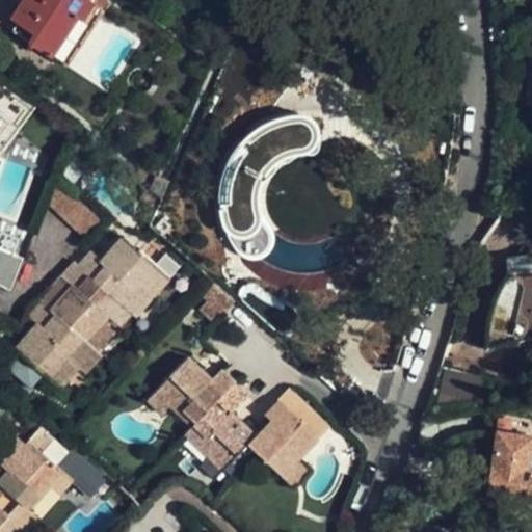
[(23,0),(10,18),(18,23),(14,28),(63,62),(103,7),(94,1),(95,0),(23,0)]
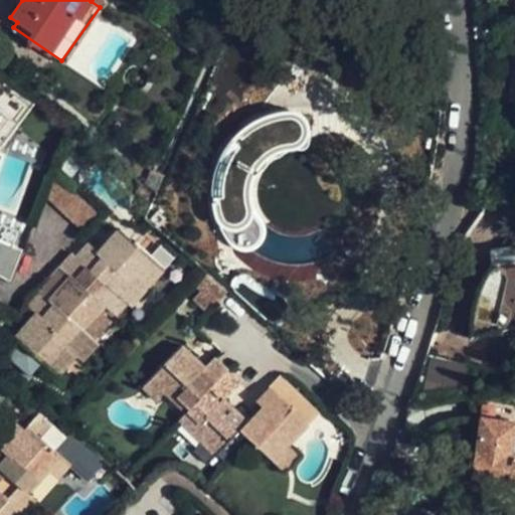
[(0,151),(23,121),(4,106),(0,110),(0,151)]
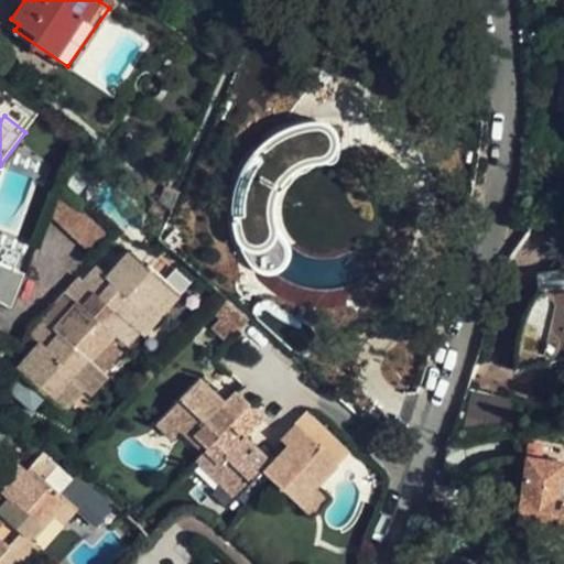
[(307,176),(328,173),(336,161),(338,148),(335,134),(325,123),(311,118),(273,131),(243,159),(228,195),(228,236),(243,272),(258,281),(273,282),(286,275),(295,262),(296,247),(284,229),(282,209),(291,190),(307,176)]
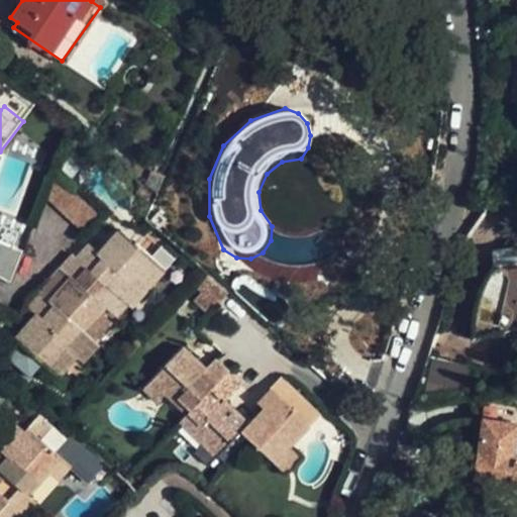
[(54,170),(44,197),(83,231),(101,212),(54,170)]
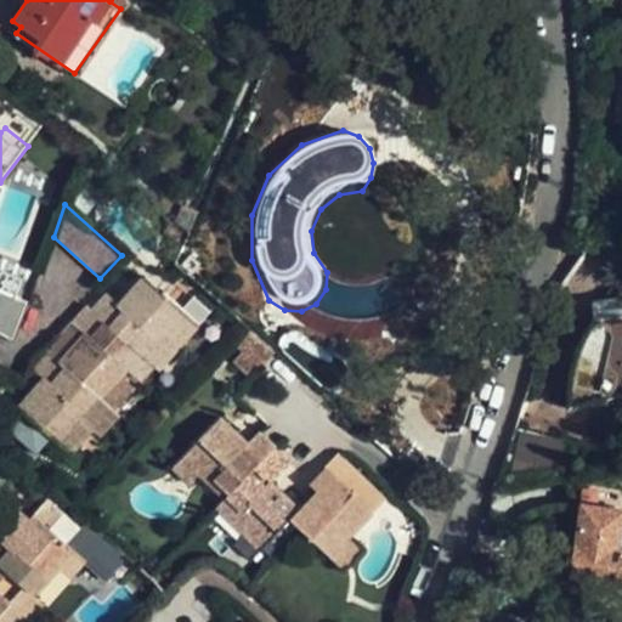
[(175,221),(187,230),(194,211),(182,207),(175,221)]
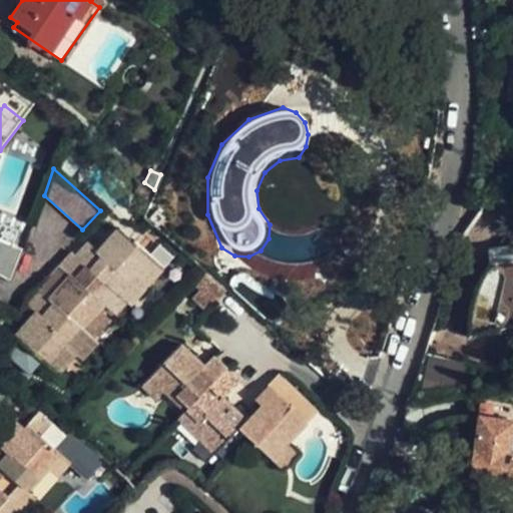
[(73,254),(68,250),(23,303),(33,311),(12,335),(20,341),(44,363),(52,371),(70,351),(77,357),(93,339),(87,332),(103,315),(95,307),(100,301),(111,312),(123,298),(126,301),(157,267),(115,228),(97,249),(86,240),(73,254)]
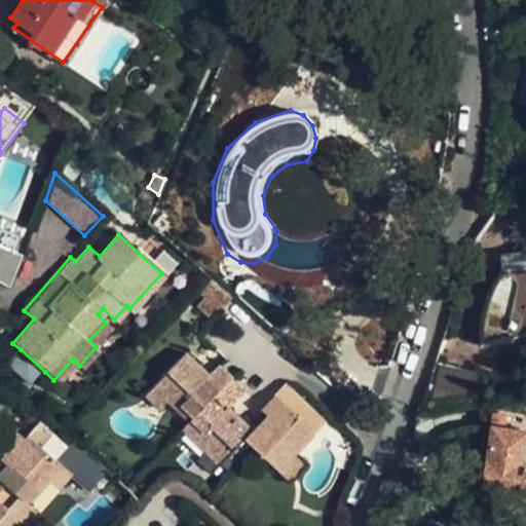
[(0,280),(14,289),(26,255),(0,245),(0,280)]
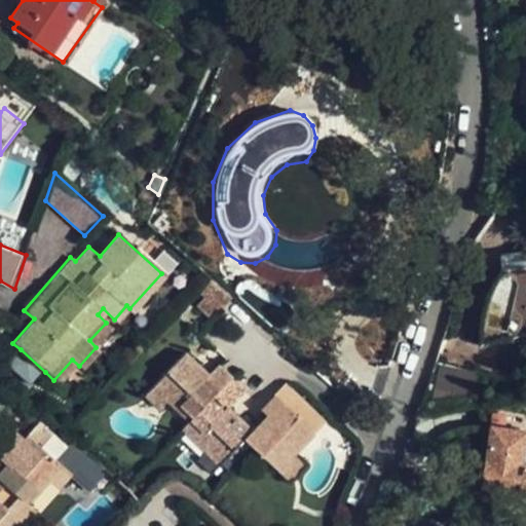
[(498,255),(501,268),(492,283),(483,312),(483,338),(483,346),(525,335),(525,249),(521,252),(498,255)]
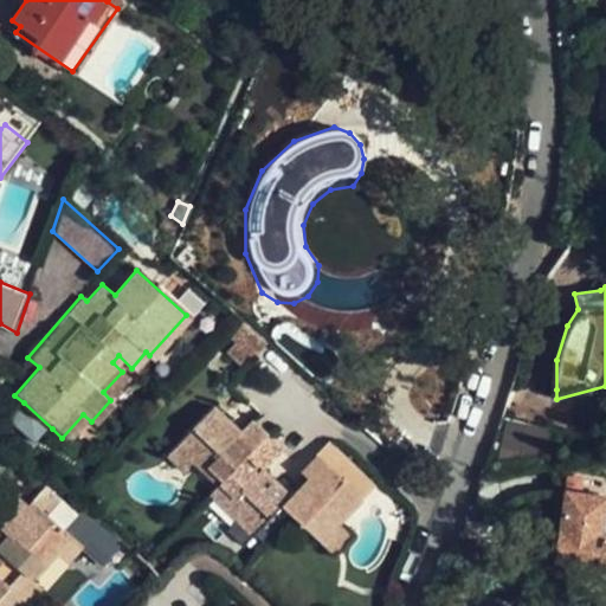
[(253,355),(271,336),(249,315),(231,334),(253,355)]
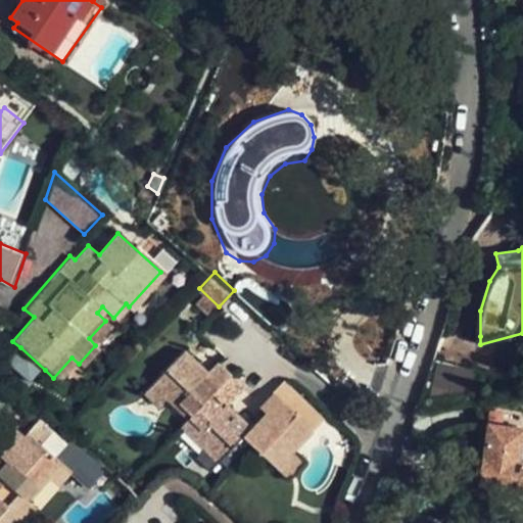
[(239,291),(278,325),(288,314),(275,301),(275,302),(248,280),(239,291)]
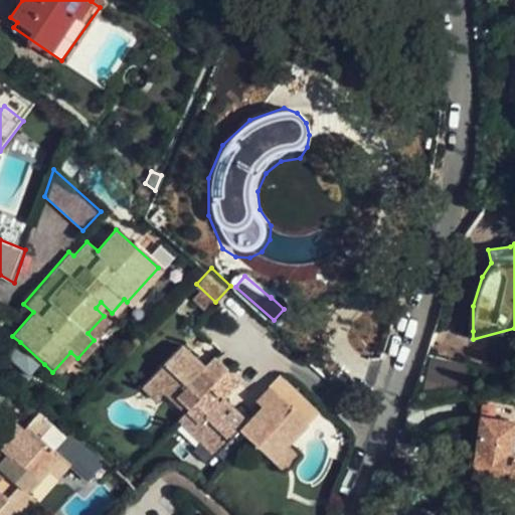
[(44,364),(20,342),(10,353),(33,375),(44,364)]
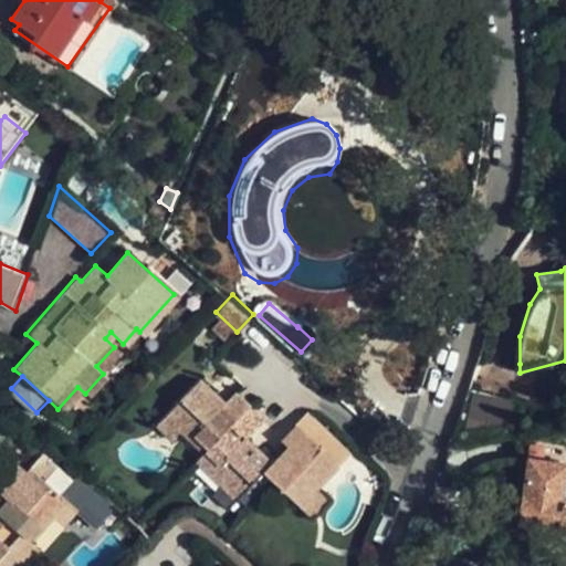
[(208,446),(247,405),(230,389),(222,398),(200,377),(169,409),(187,426),(208,446)]
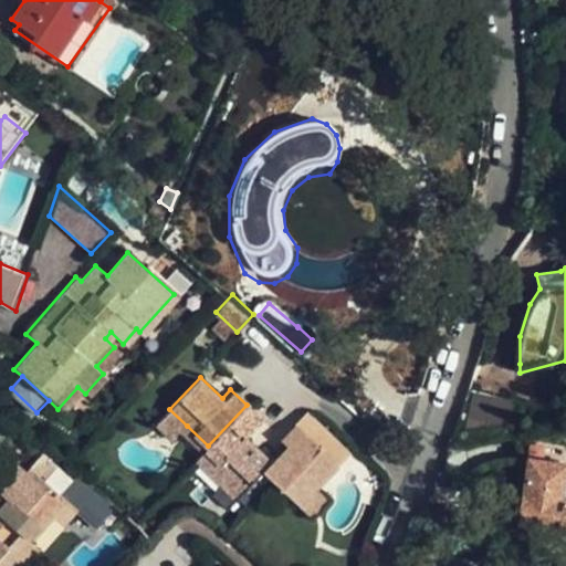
[(472,389),(468,417),(510,423),(514,396),(472,389)]
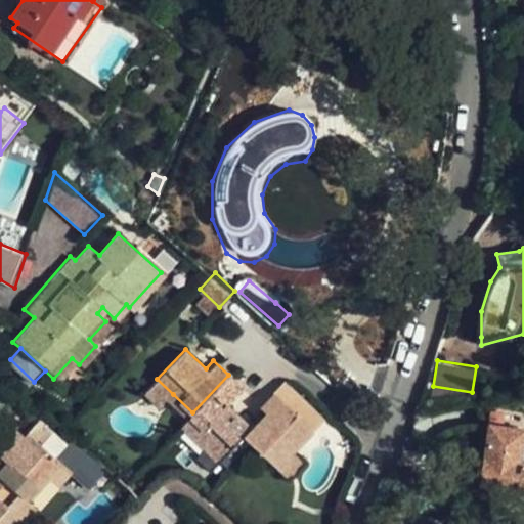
[(241,387),(228,375),(192,412),(186,420),(208,440),(222,453),(242,433),(250,424),(226,401),(241,387)]
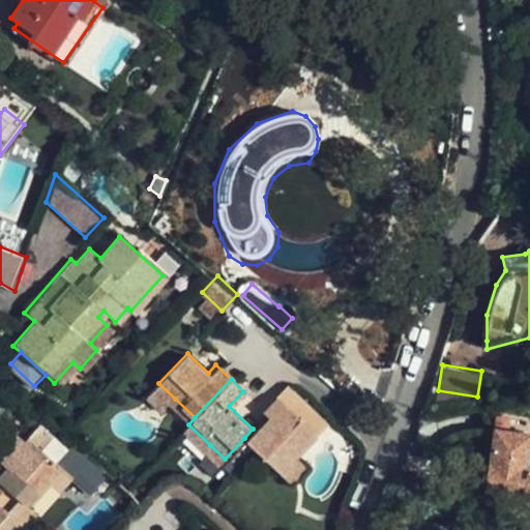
[(316,434),(327,421),(285,381),(261,407),(267,413),(253,429),(244,438),(277,469),(295,450),(299,454),(318,436),(316,434)]
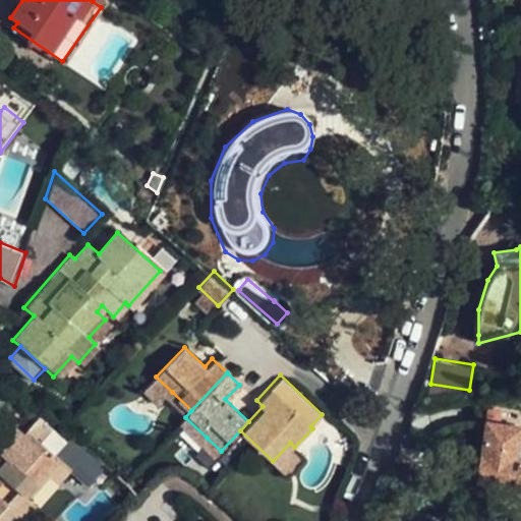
[(160,404),(172,392),(156,377),(143,389),(160,404)]
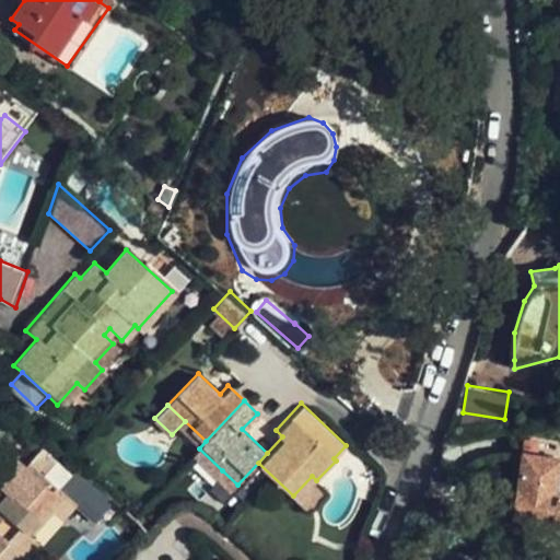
[(559,478),(559,457),(528,453),(518,516),(559,522),(559,492),(558,492),(559,478)]
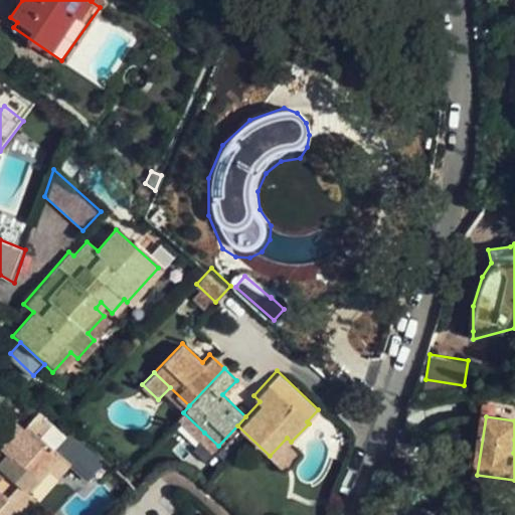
[(69,424),(53,442),(91,478),(107,461),(69,424)]
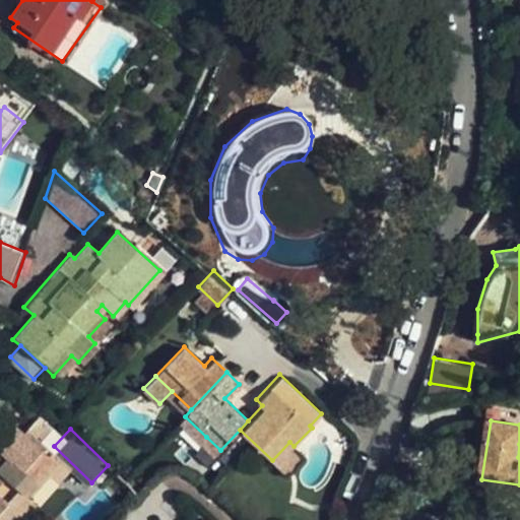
[(0,470),(29,499),(52,474),(64,462),(31,430),(7,455),(0,447),(0,470)]
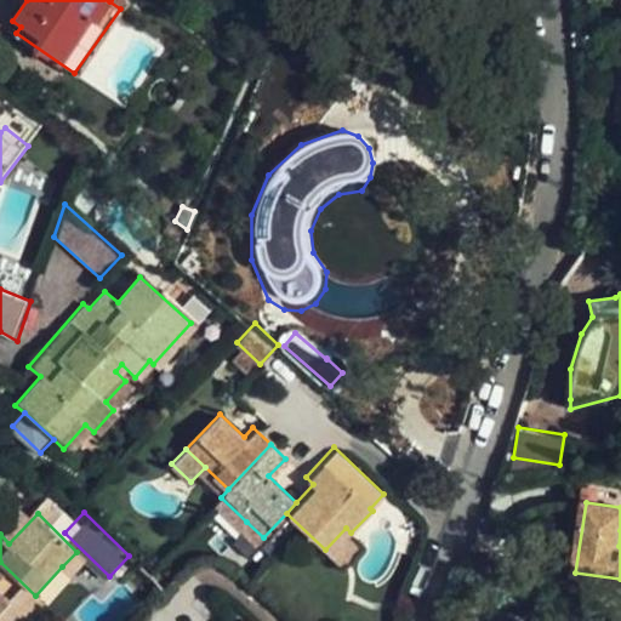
[(263,537),(246,522),(233,536),(250,552),(263,537)]
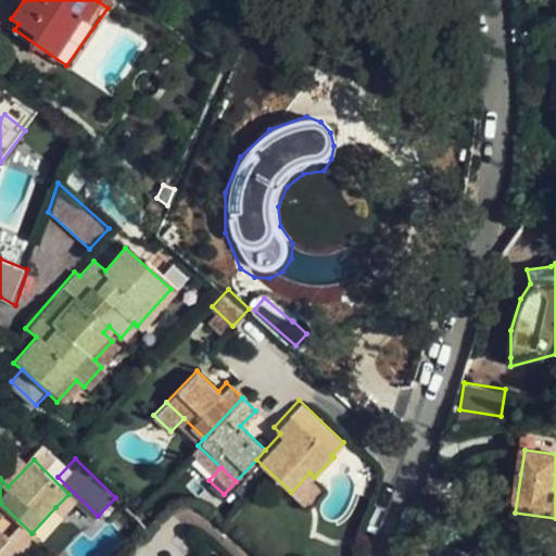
[(310,472),(291,492),(308,508),(326,489),(314,477),(310,472)]
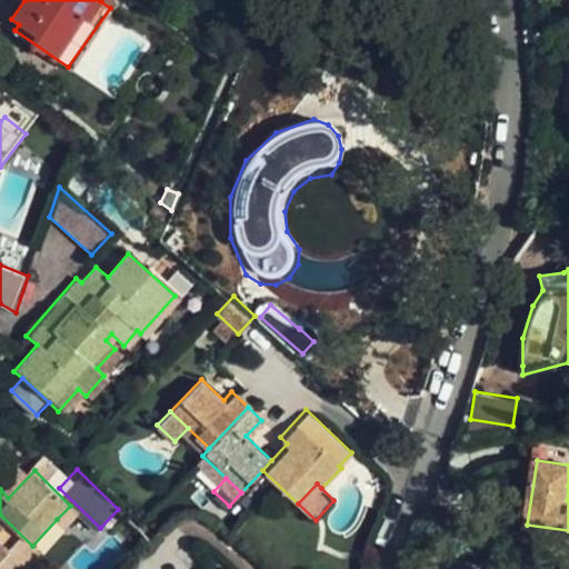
[(82,517),(70,506),(57,519),(69,530),(82,517)]
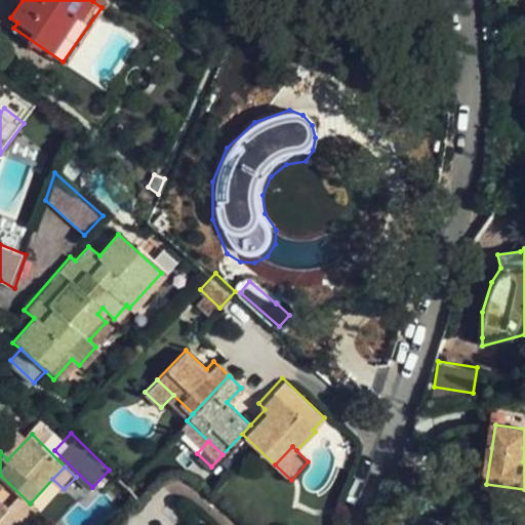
[(0,524),(25,524),(38,511),(30,503),(0,475),(0,524)]
